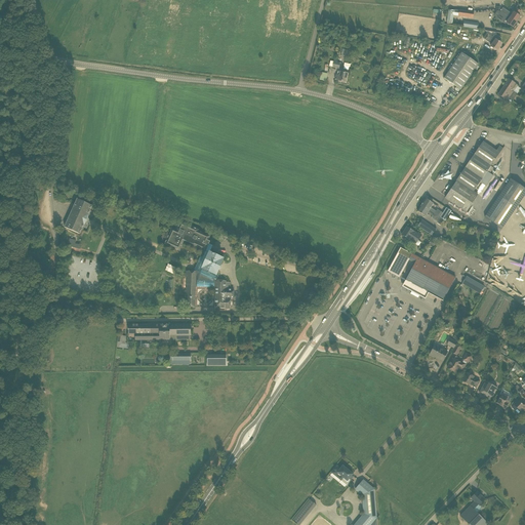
[(502,8),(500,11),(517,22),(520,16),(519,15),(521,11),(517,8),(514,12),(512,14),(502,8)]
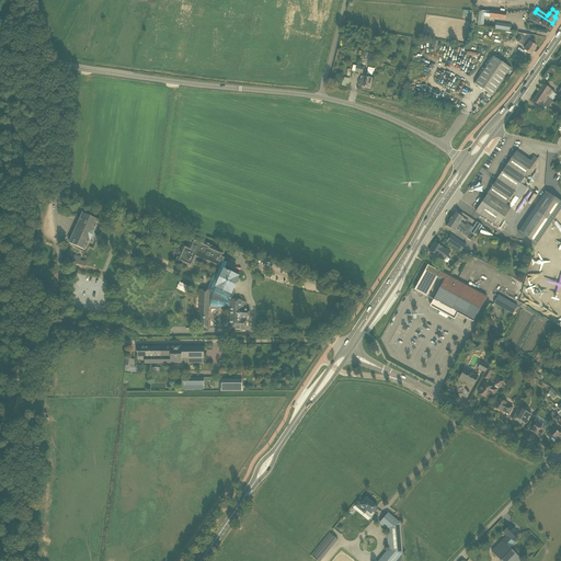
[(484,18),(490,18),(505,20),(506,13),(491,11),(480,11),(478,22),(484,22),(484,18)]
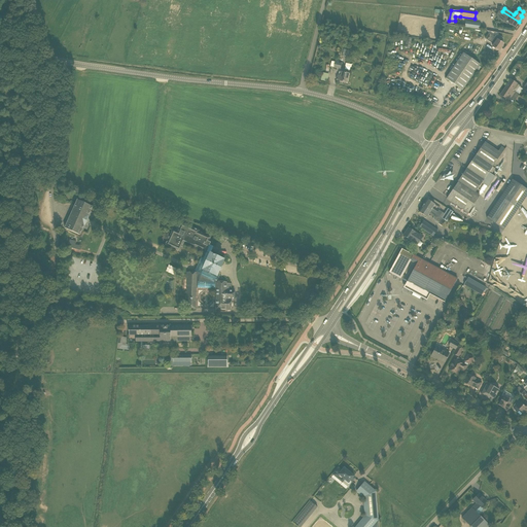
[(508,23),(515,28),(519,22),(502,11),(500,14),(510,21),(508,23)]
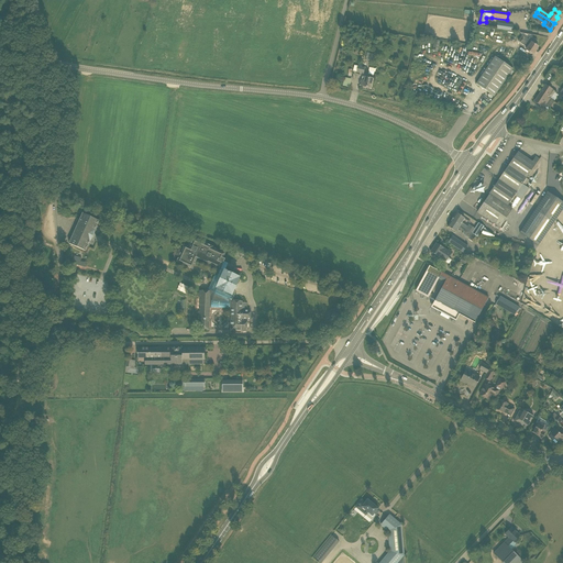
[(529,39),(528,40),(522,36),(518,42),(528,47),(526,50),(533,55),(539,47),(534,44),(537,41),(532,36),(530,39),(529,39)]
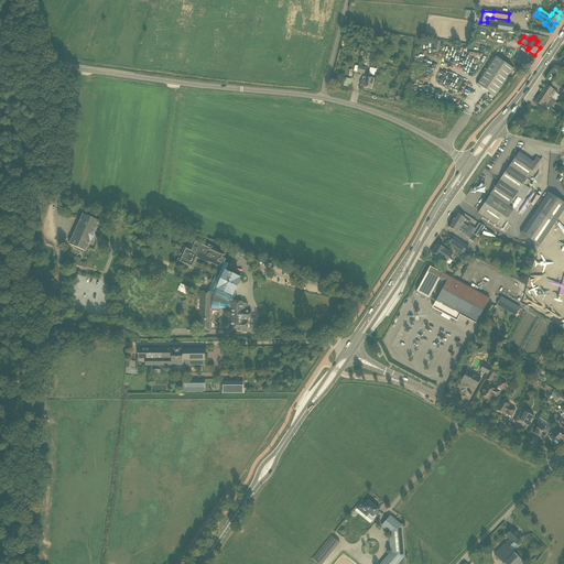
[(496,56),(477,84),(495,97),(514,69),(496,56)]
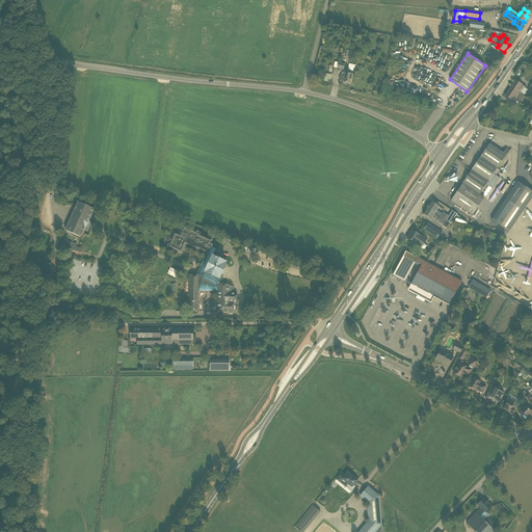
[(345,73),(344,77),(341,76),(340,81),(350,83),(352,75),(345,73)]
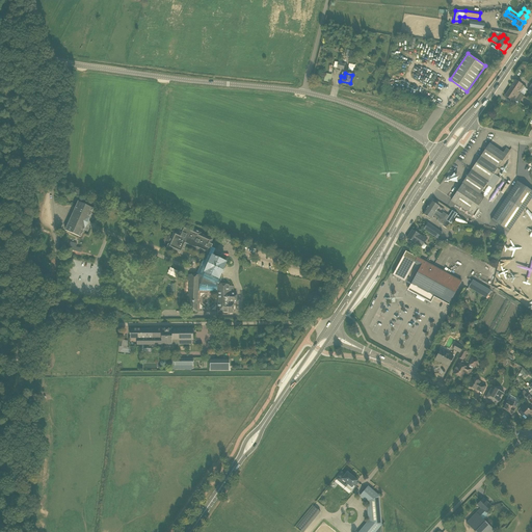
[(515,80),(510,87),(517,91),(516,92),(520,94),(524,87),(526,88),(526,87),(515,80)]
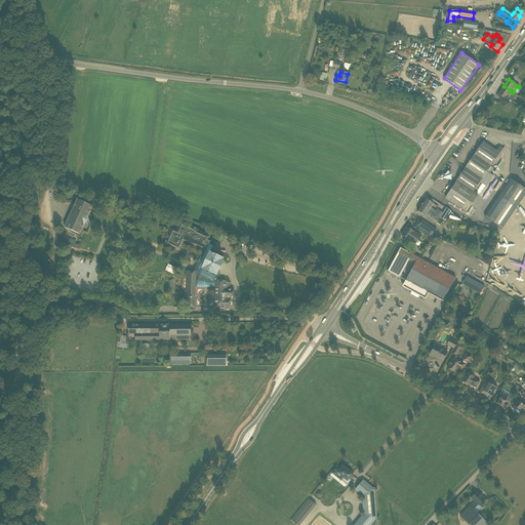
[(510,98),(513,93),(513,92),(510,91),(511,90),(503,86),(498,94),(508,101),(510,98)]
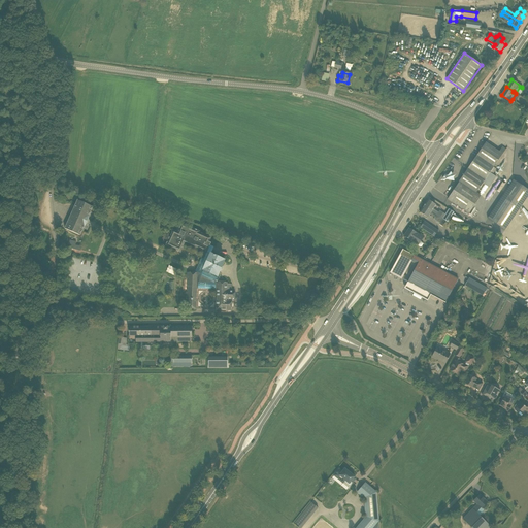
[(490,172),(506,150),(502,146),(499,152),(486,142),(468,168),(459,182),(460,182),(448,199),(469,213),(481,196),(476,193),(483,184),(489,188),(496,176),(490,172)]
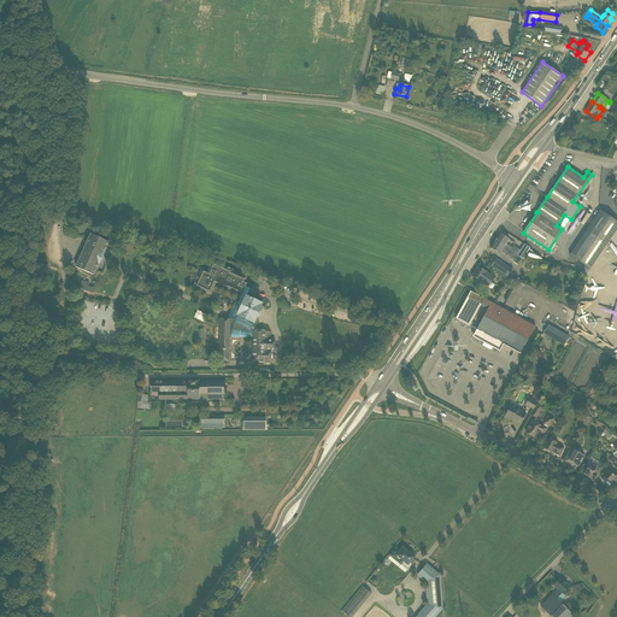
[(591,269),(616,230),(616,222),(600,210),(570,256),(591,269)]
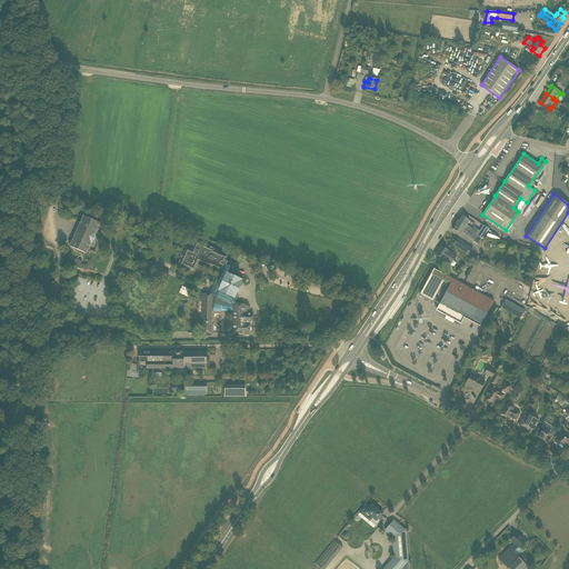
[(92,240),(95,241),(96,239),(97,236),(95,236),(100,222),(95,219),(83,215),(69,246),(87,253),(92,240)]
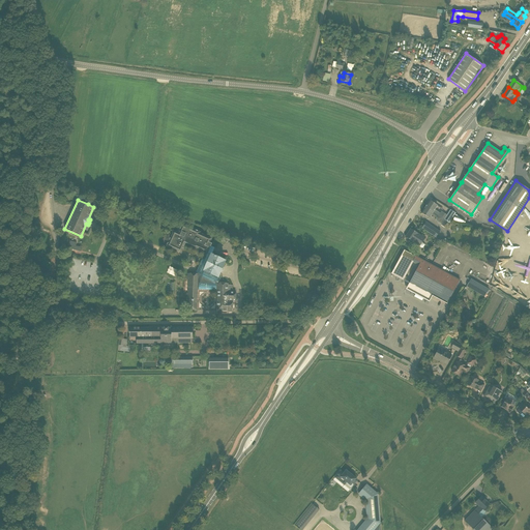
[(425,207),(442,218),(445,214),(441,211),(440,213),(435,209),(438,205),(430,201),(425,207)]
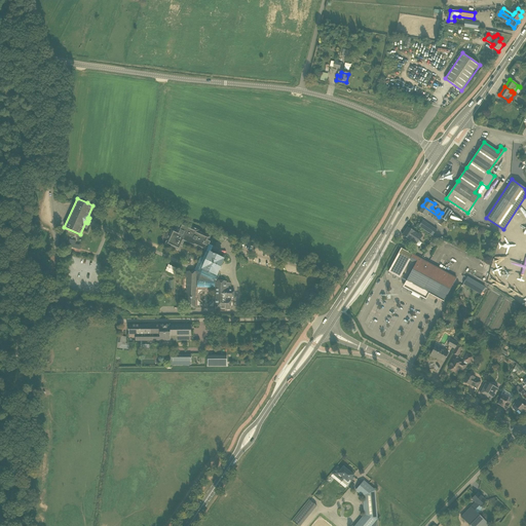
[(428,213),(434,217),(433,218),(439,223),(442,219),(442,218),(439,217),(422,205),(418,212),(425,217),(428,213)]
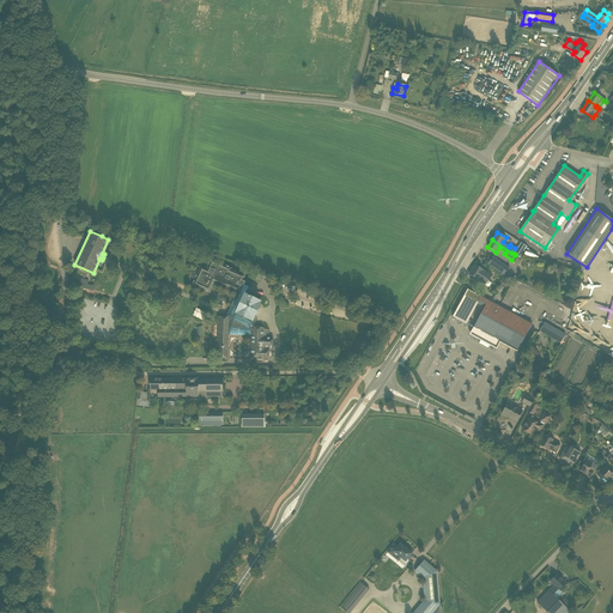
[(519,249),(515,254),(515,255),(520,258),(523,254),(527,247),(522,243),(519,249)]
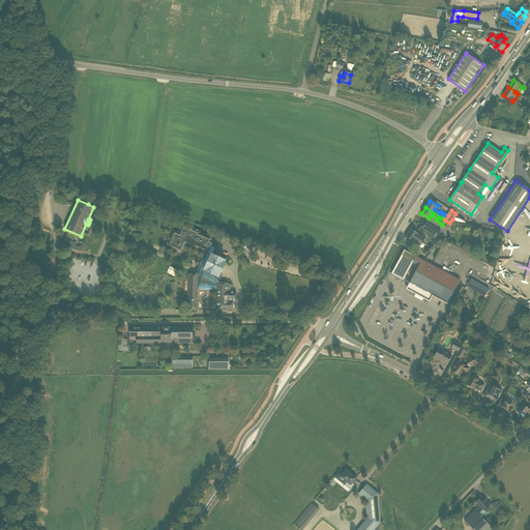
[(422,229),(436,238),(440,231),(427,223),(422,229)]
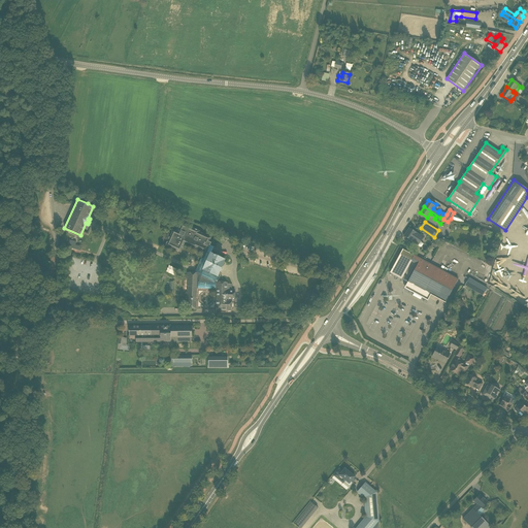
[(235,300),(235,291),(232,291),(227,291),(227,283),(220,282),(220,277),(218,276),(225,261),(216,257),(216,256),(215,255),(215,256),(211,255),(210,254),(212,250),(213,248),(210,245),(211,242),(209,242),(211,237),(199,232),(200,231),(193,228),(193,229),(188,227),(189,226),(182,223),(178,230),(176,229),(175,231),(172,229),(165,245),(180,253),(186,242),(193,245),(193,246),(204,252),(202,257),(196,270),(195,273),(188,272),(188,277),(189,277),(188,292),(187,292),(187,299),(188,299),(188,309),(196,309),(197,288),(217,288),(217,310),(231,310),(232,300),(235,300)]
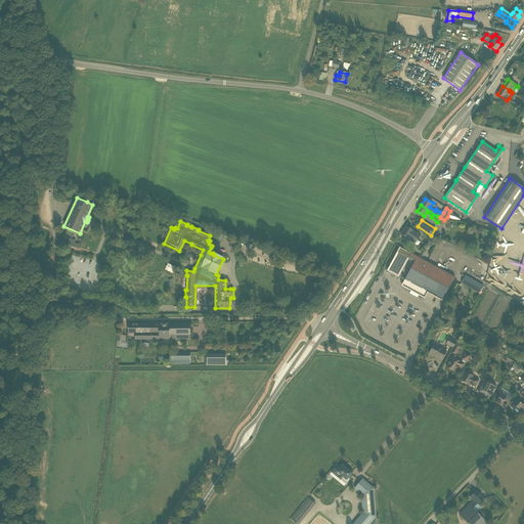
[(415,244),(421,234),(418,232),(417,233),(413,231),(406,226),(401,234),(408,238),(411,241),(410,242),(415,244)]
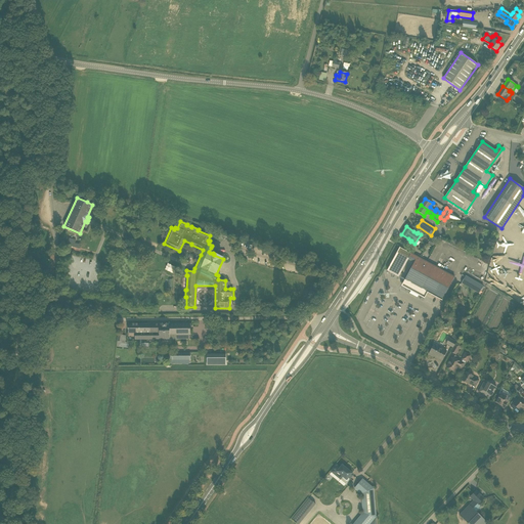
[(70,238),(67,247),(80,250),(80,249),(82,242),(70,238)]
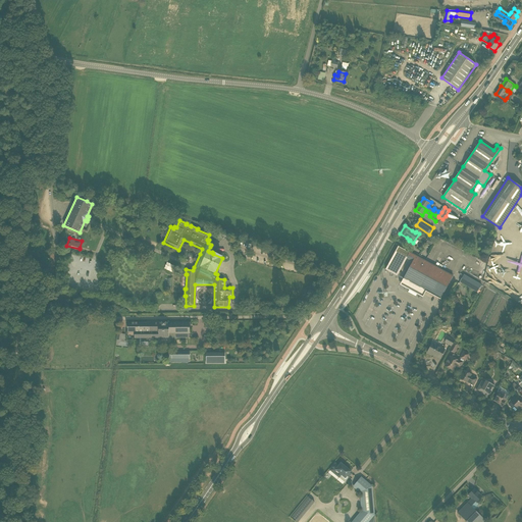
[(440,300),(453,276),(398,247),(385,269),(397,275),(408,257),(413,260),(403,279),(408,281),(405,288),(422,297),(425,292),(440,300)]
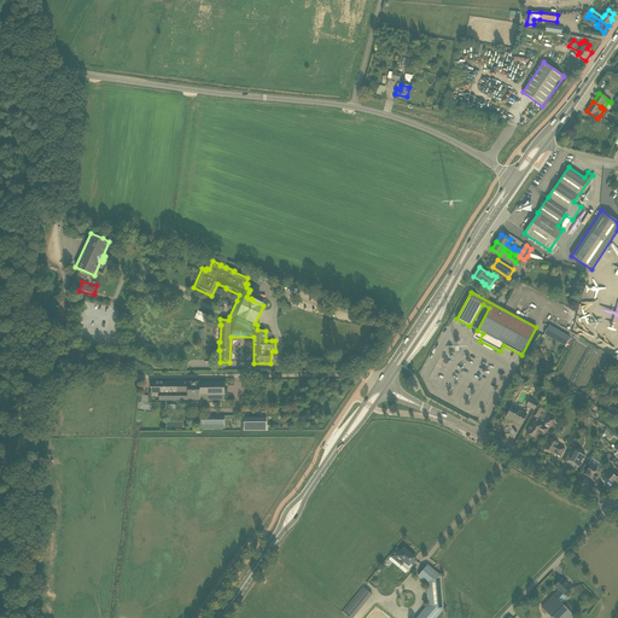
[(198,310),(194,318),(205,322),(209,315),(198,310)]
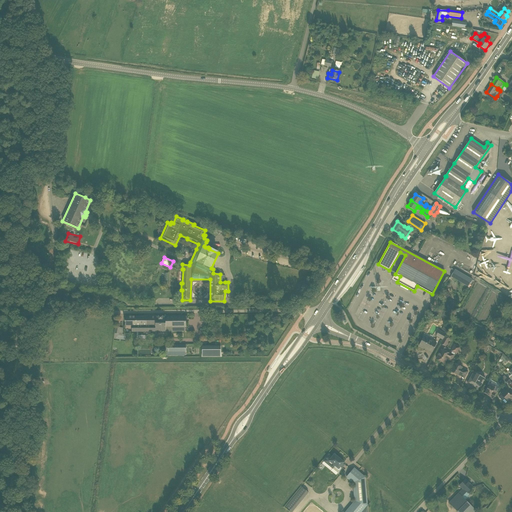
[(454,269),(467,274),(468,271),(455,266),(454,269)]
